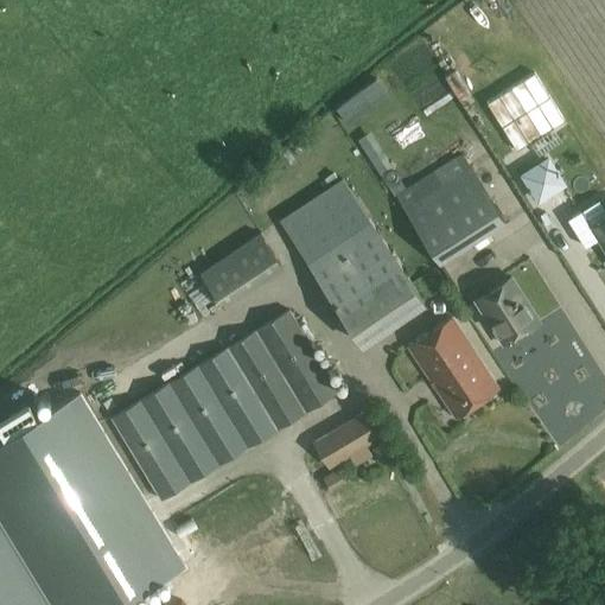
[(439,57),(425,26),(397,38),(412,69),(439,57)]
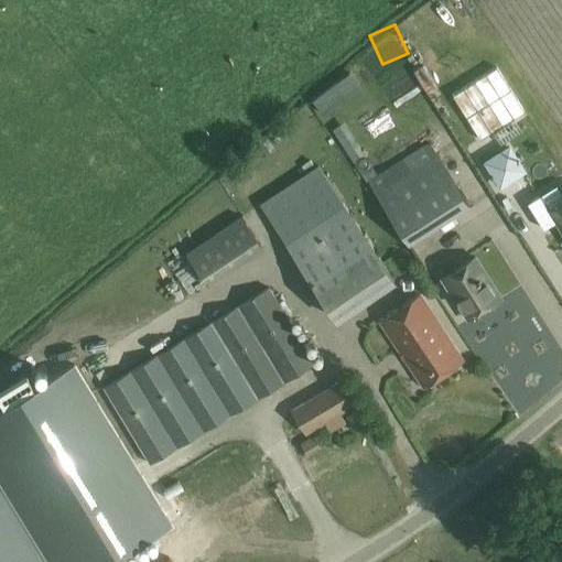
[(336,119),(358,110),(352,97),(330,106),(336,119)]
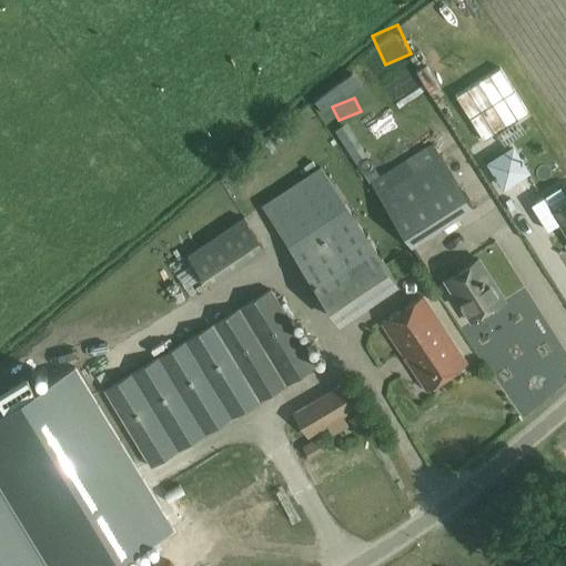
[(408,248),(468,210),(470,209),(430,145),(369,184),(408,248)]
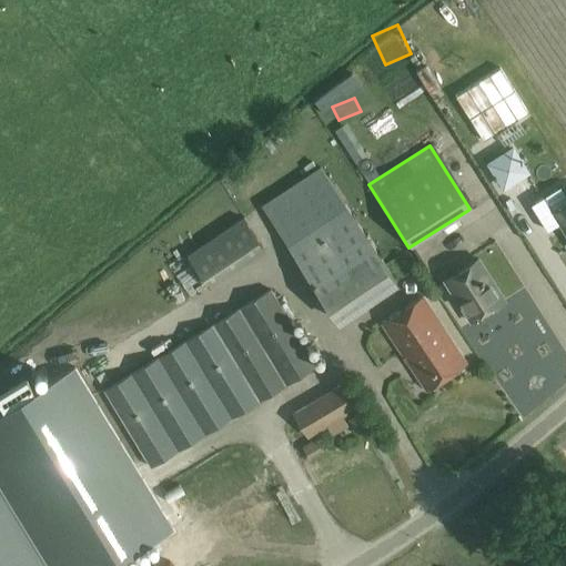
[(501,189),(525,174),(509,151),(486,165),(501,189)]
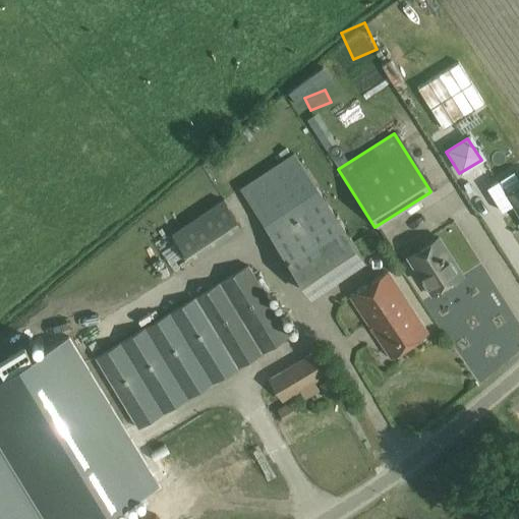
[(292,156),(238,190),(308,296),(361,261),(292,156)]
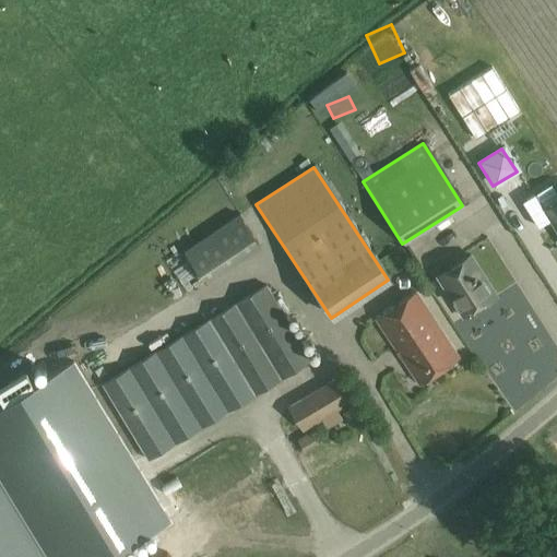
[(556,198),(548,185),(532,196),(556,234),(556,198)]
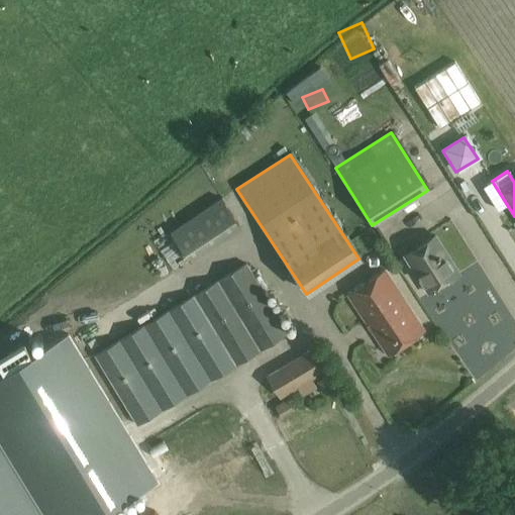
[(162,223),(182,252),(234,215),(213,186),(162,223)]
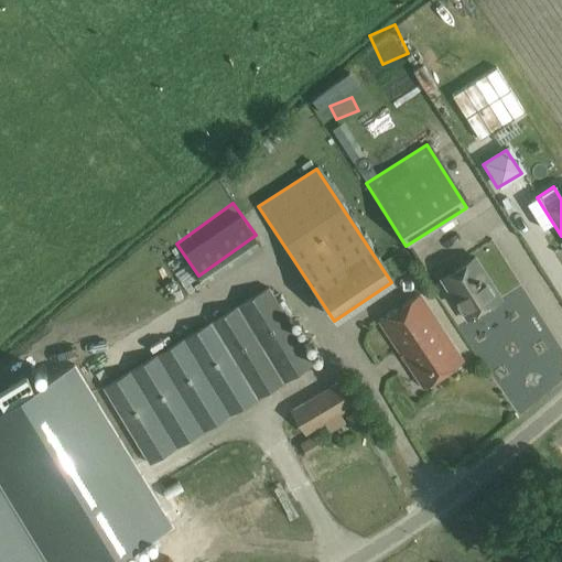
[(472,260),(439,281),(465,322),(498,301),(472,260)]
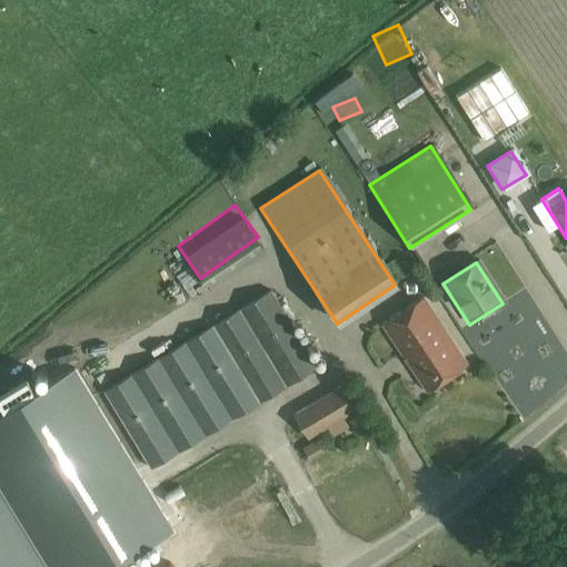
[(150,469),(316,367),(269,291),(103,394),(150,469)]
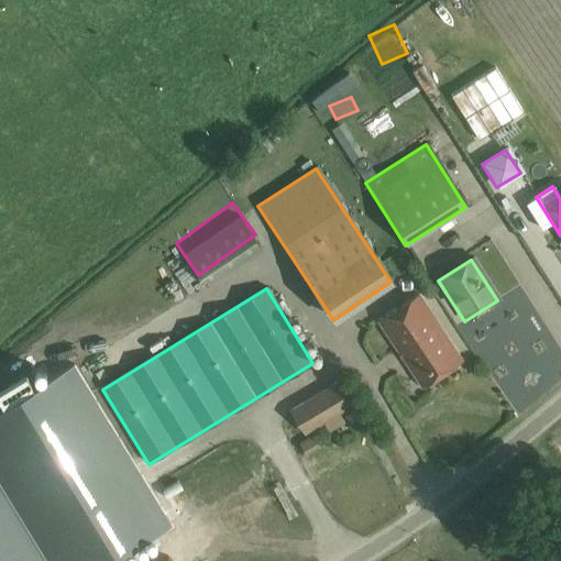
[(419,388),(460,362),(417,297),(377,323),(419,388)]
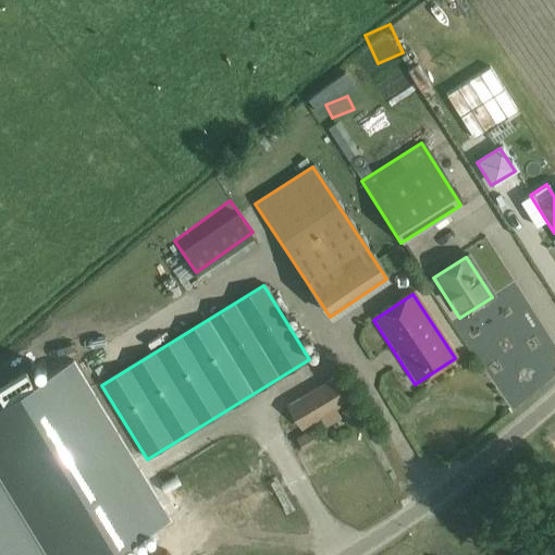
[(109,554),(169,519),(72,361),(35,384),(26,371),(0,386),(0,395),(4,403),(0,405),(0,554),(109,554)]
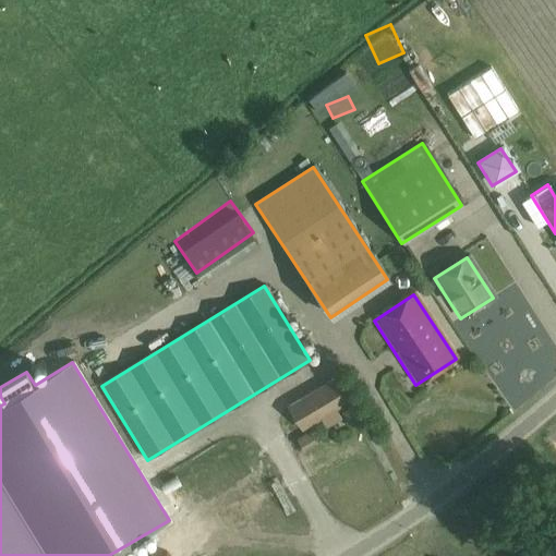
[(354,399),(340,375),(288,407),(302,431),(354,399)]
